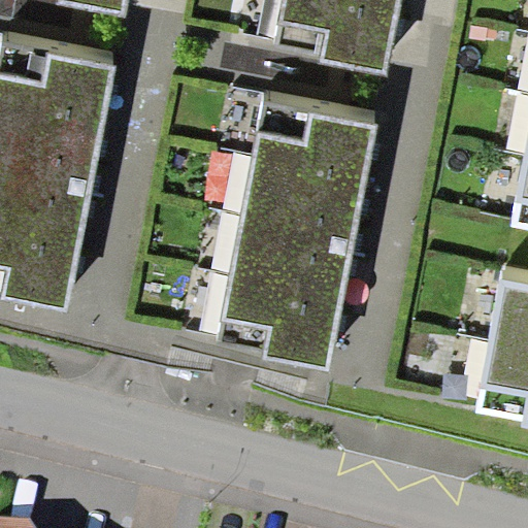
[(42,0),(125,17),(127,0),(42,0)]
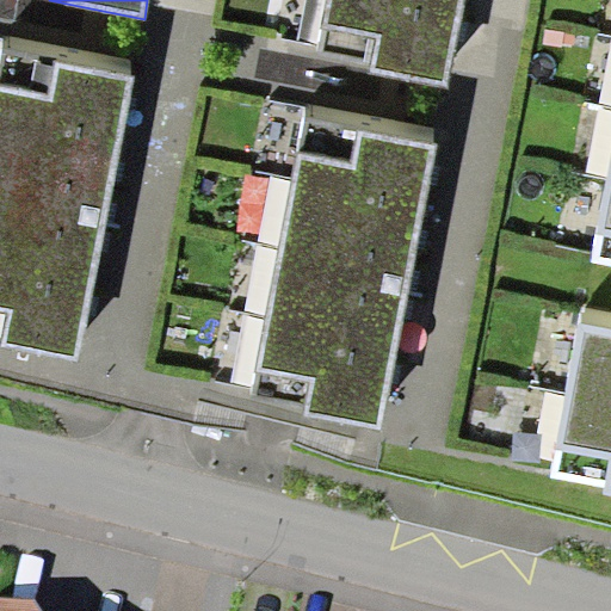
[(446,85),(462,0),(332,0),(321,57),(374,67),(372,72),(446,85)]
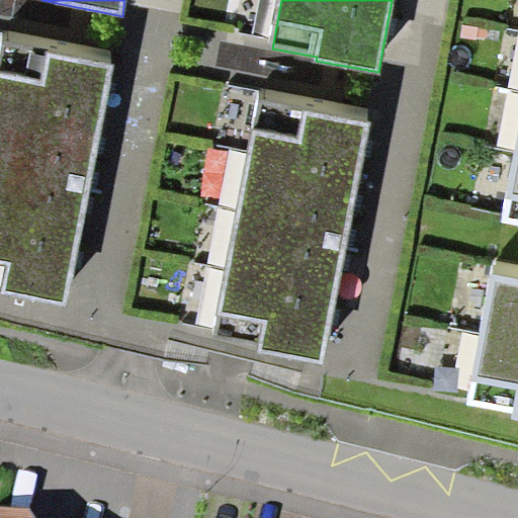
[(66,301),(114,64),(3,42),(0,59),(0,284),(5,285),(5,289),(66,301)]
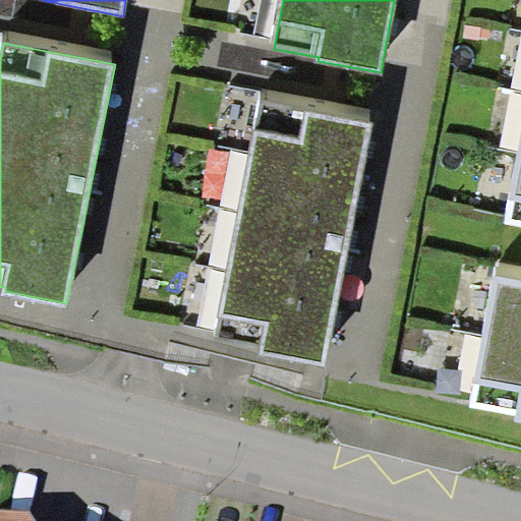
[(324,363),(371,123),(262,101),(215,343),(324,363)]
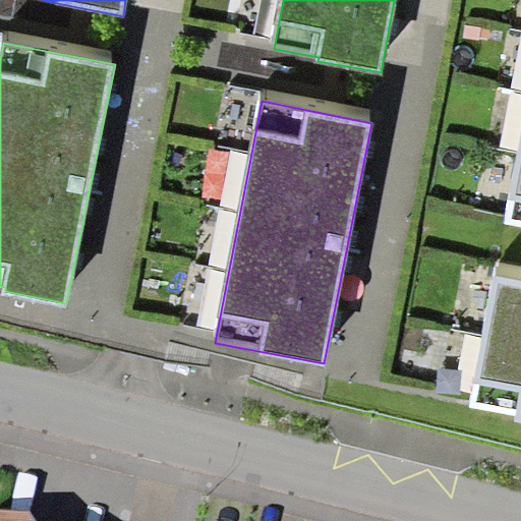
[(520,135),(504,223),(520,226),(520,135)]
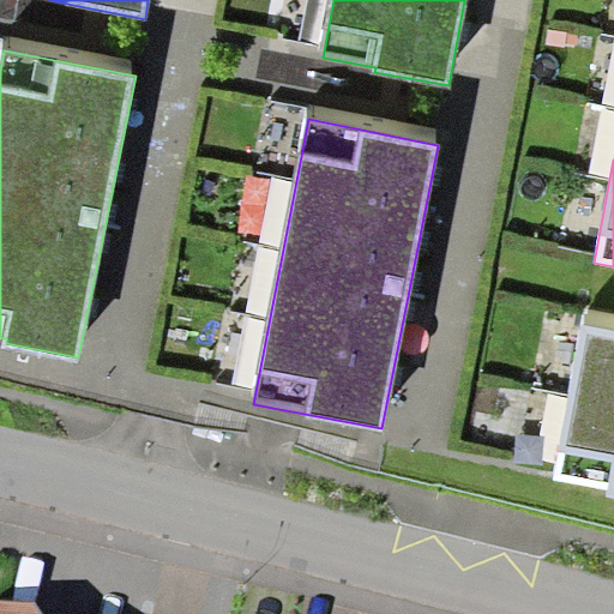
[(613,330),(584,324),(554,479),(611,489),(609,495),(613,495),(613,330)]
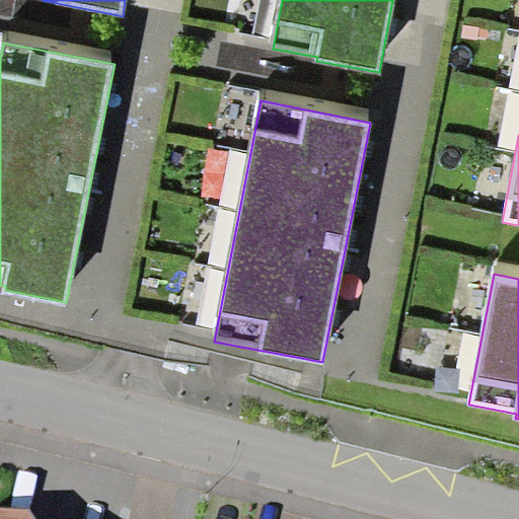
[(35,518),(30,510),(0,508),(0,518),(35,518)]
